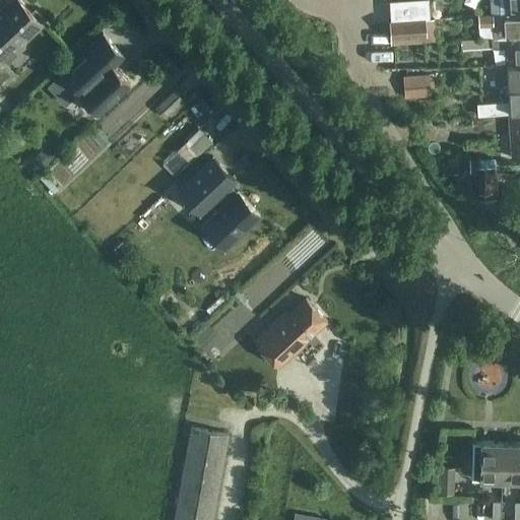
[(7,0),(0,7),(0,57),(3,61),(4,60),(6,63),(24,46),(22,43),(42,24),(18,0),(7,0)]
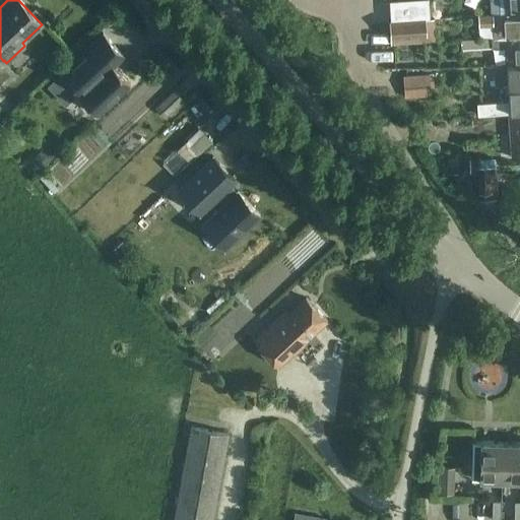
[(390,20),(423,19),(429,18),(427,0),(397,0),(389,1),(390,20)]
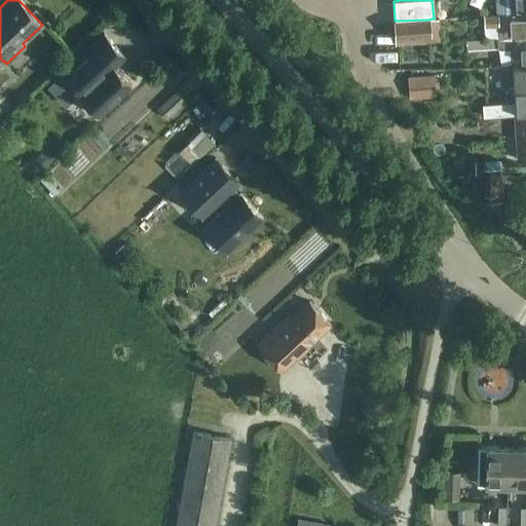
[(511,13),(525,12),(525,0),(494,0),(495,14),(511,13)]
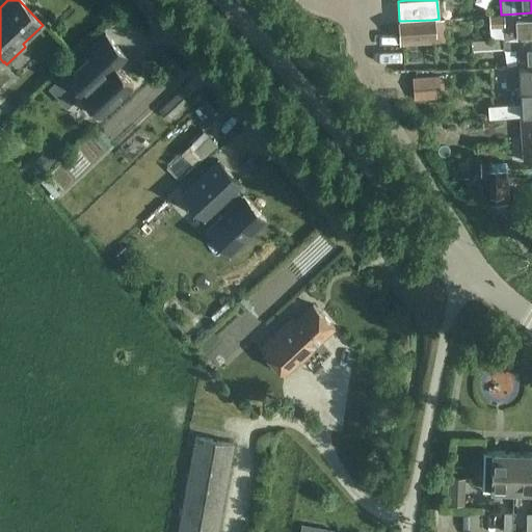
[(118,3),(111,11),(132,32),(139,24),(118,3)]
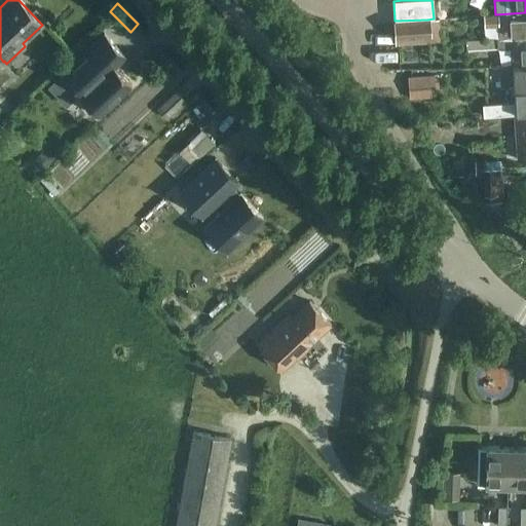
[(525,37),(525,12),(511,13),(495,14),(483,15),(484,26),(496,25),(497,39),(525,37)]
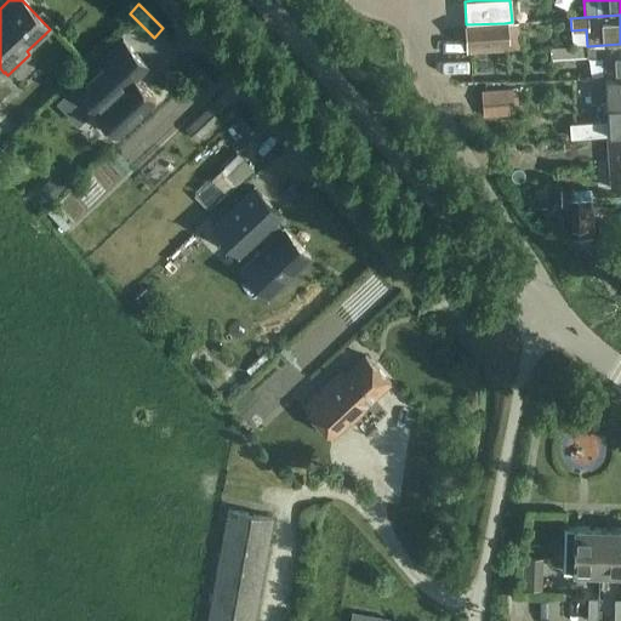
[(467,44),(506,41),(505,23),(466,24),(467,44)]
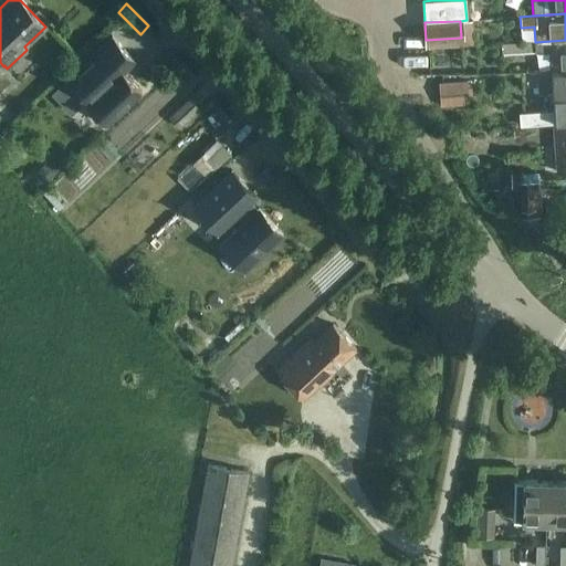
[(112,37),(66,79),(85,98),(82,101),(105,125),(142,92),(123,72),(135,61),(112,37)]
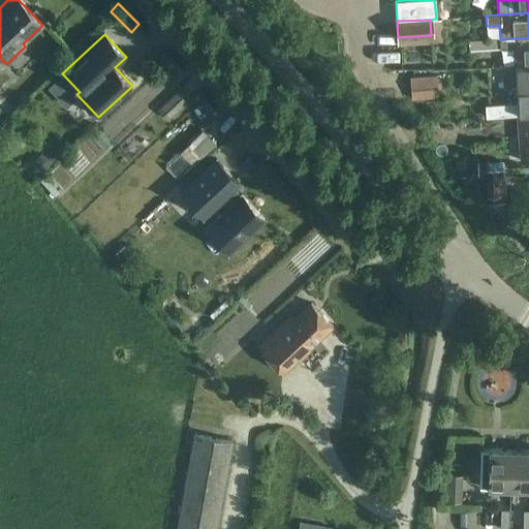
[(528,65),(528,37),(500,39),(468,41),(468,51),(515,48),(516,66),(528,65)]
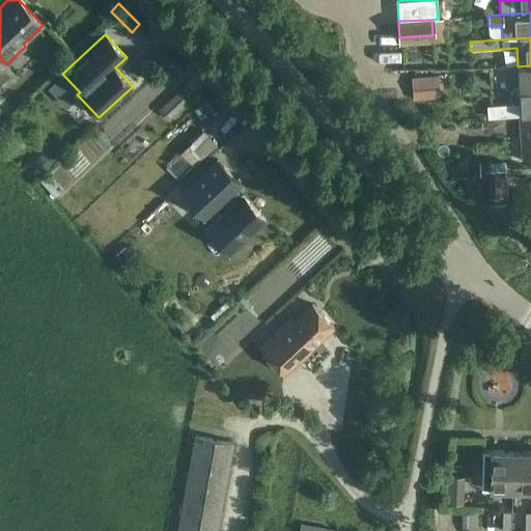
[(519,91),(530,90),(530,65),(518,66),(519,91)]
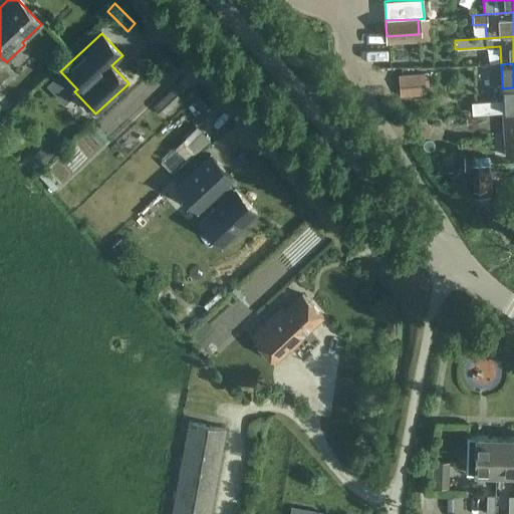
[(428,78),(424,79),(423,73),(398,75),(400,96),(429,94),(428,78)]
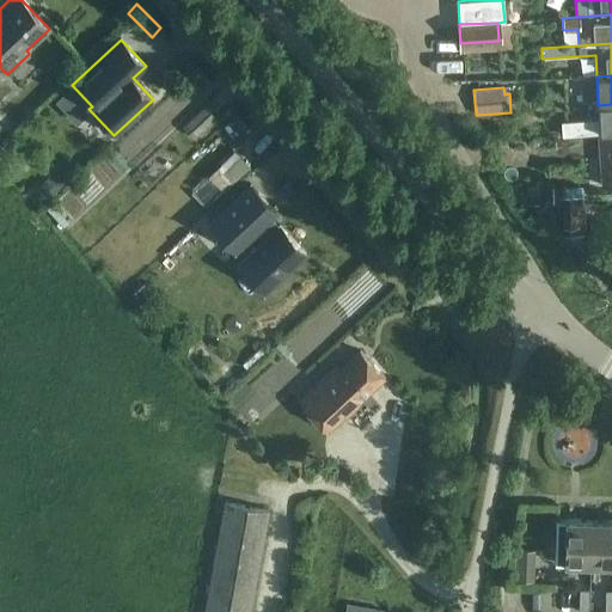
[(601,132),(611,130),(611,104),(598,105),(598,111),(600,111),(600,120),(561,123),(561,135),(598,132),(601,132)]
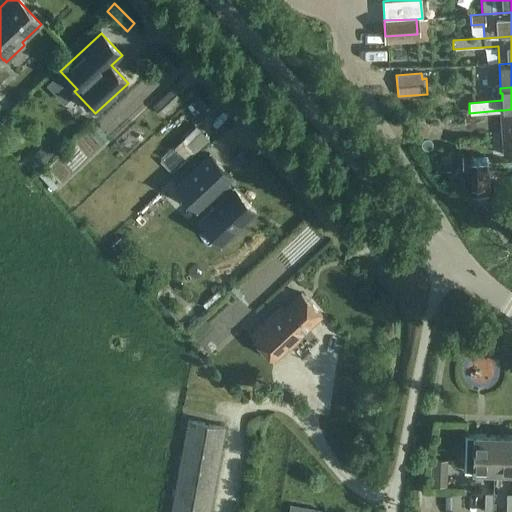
[(152,107),(161,117),(179,100),(171,90),(152,107)]
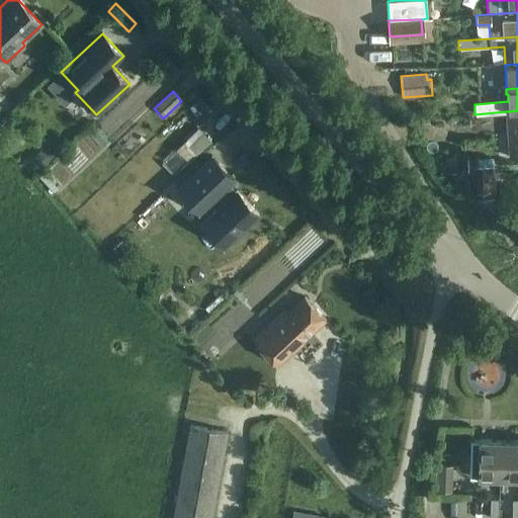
[(0,122),(13,111),(0,97),(0,122)]
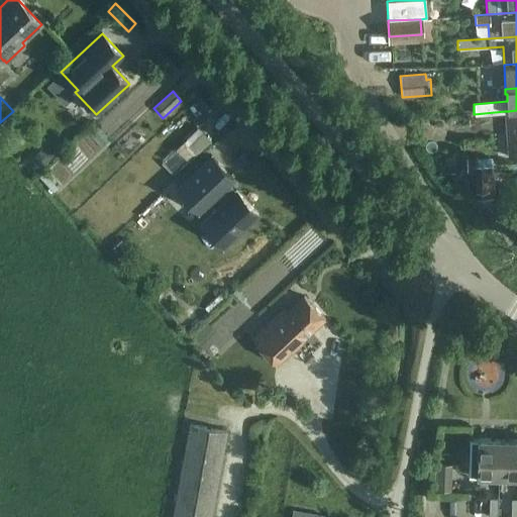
[(505,111),(507,134),(509,158),(516,157),(516,110),(508,111),(505,111)]
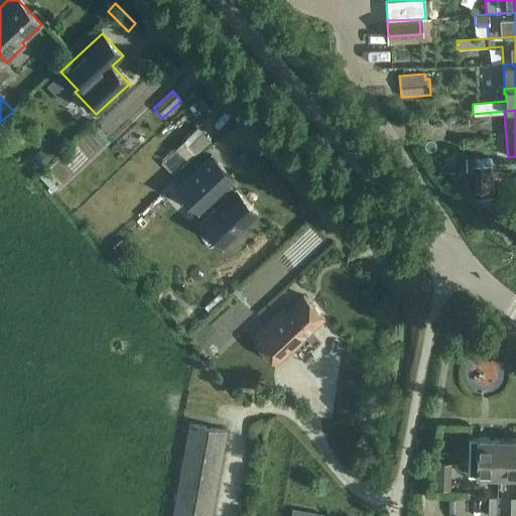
[(185,147),(195,156),(210,142),(201,133),(185,147)]
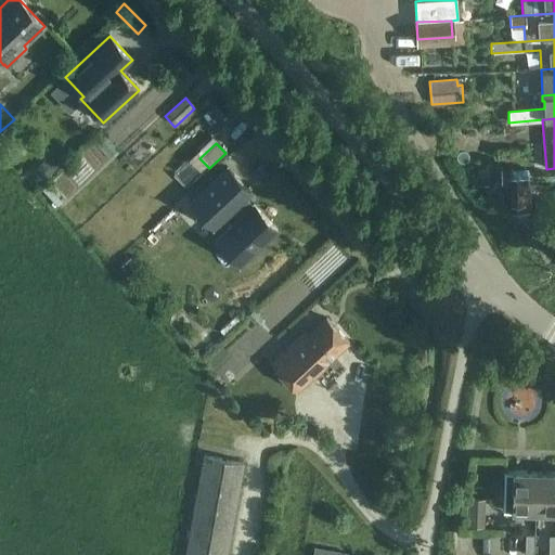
[(48,156),(35,169),(43,179),(57,166),(48,156)]
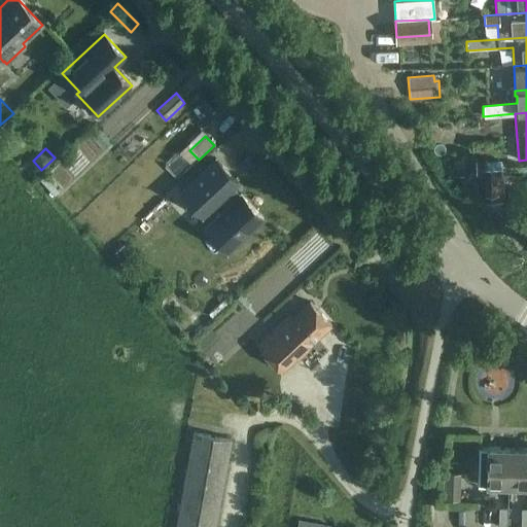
[(204,229),(225,253),(261,220),(240,196),(236,200),(229,192),(238,184),(216,160),(179,191),(201,216),(218,202),(224,210),(204,229)]
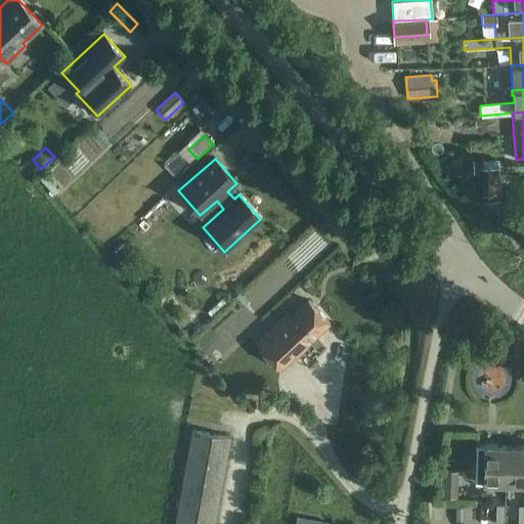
[(499,197),(499,173),(497,174),(497,160),(480,160),(481,173),(480,173),(480,195),(483,195),(483,202),(495,201),(495,197),(499,197)]
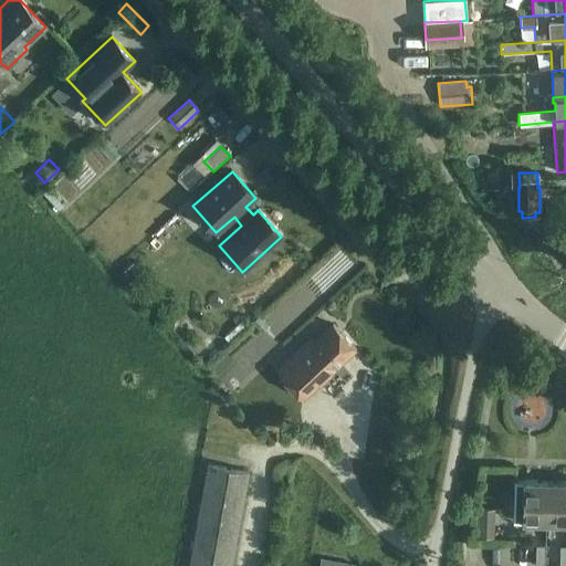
[(324,282),(362,242),(339,221),(302,261),(324,282)]
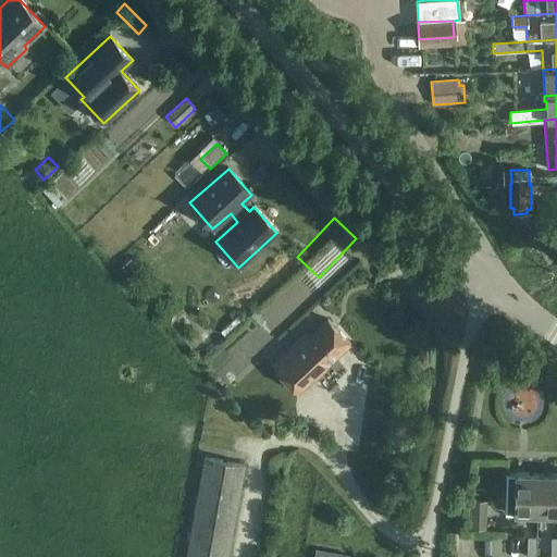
[(534,248),(533,237),(517,244),(524,252),(534,248)]
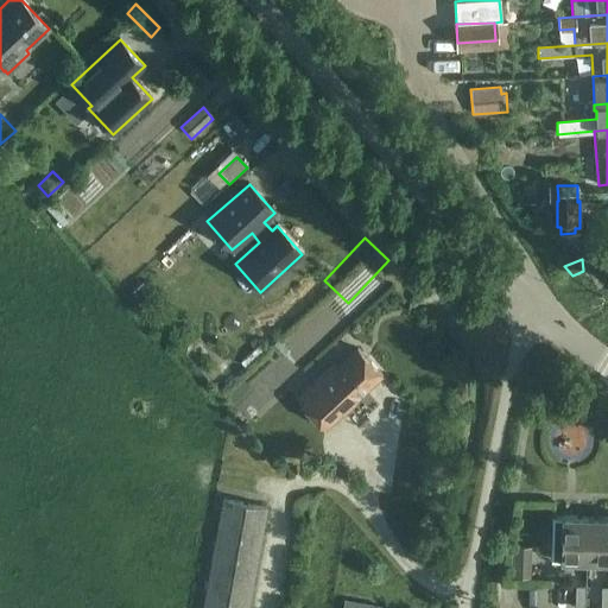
[(143,279),(132,289),(139,295),(149,285),(143,279)]
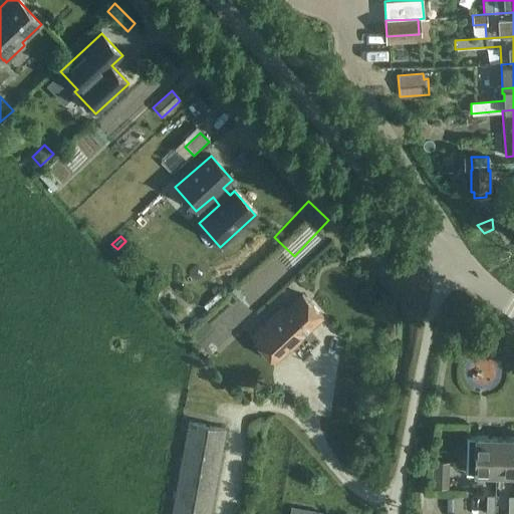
[(250,337),(273,363),(322,317),(301,295),(281,314),(278,311),(250,337)]
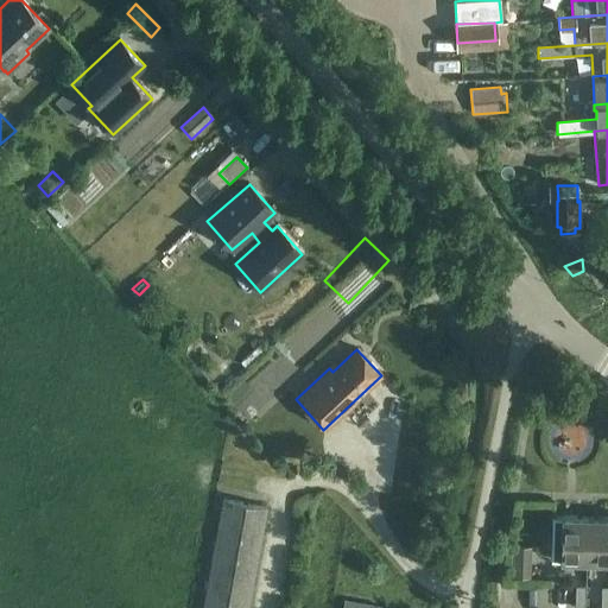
[(583,405),(559,417),(571,441),(595,429),(583,405)]
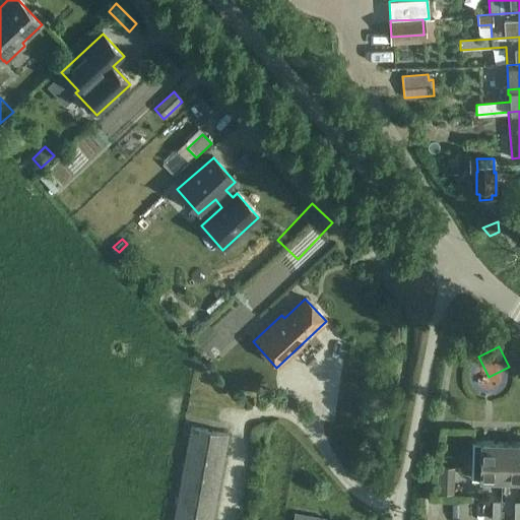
[(215,519),(231,435),(193,429),(177,519),(215,519)]
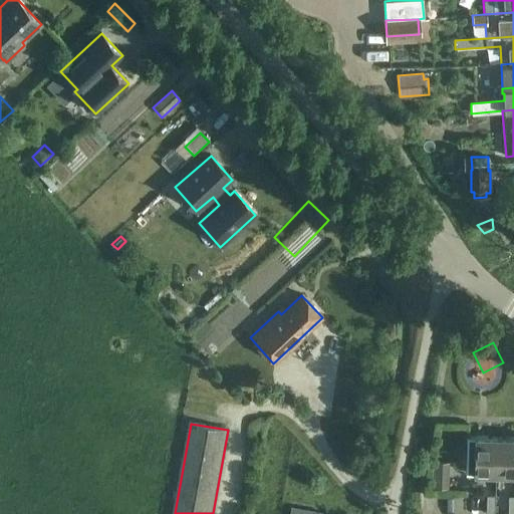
[(495,474),(496,437),(466,436),(465,473),(495,474)]
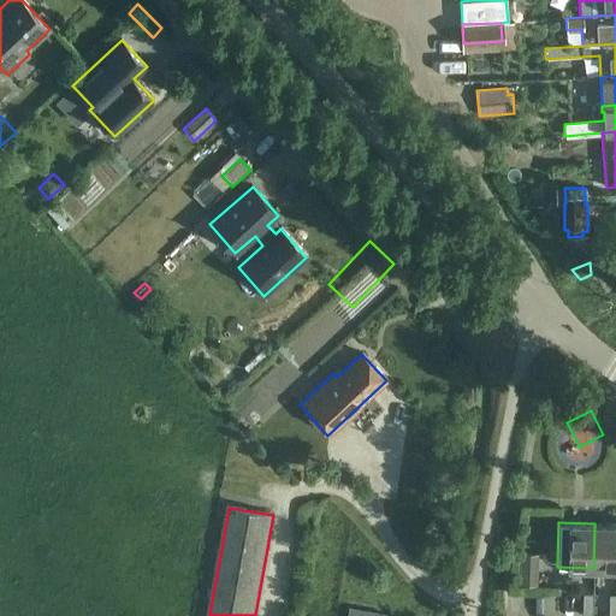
[(615,568),(615,523),(594,523),(593,568),(615,568)]
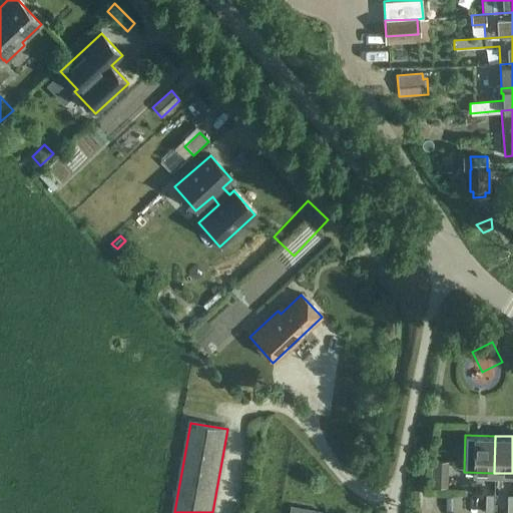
[(447,486),(448,461),(433,461),(432,486),(447,486)]
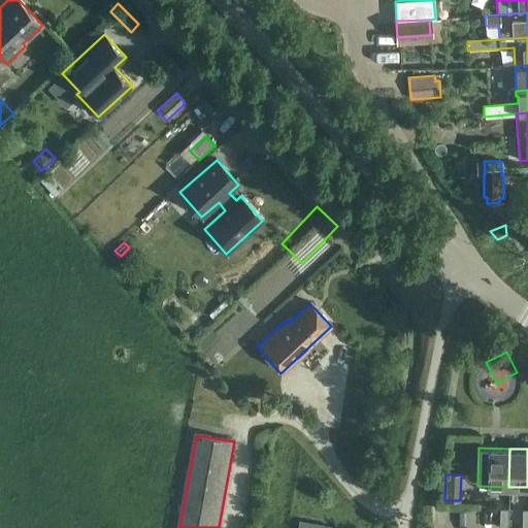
[(506,527),(508,507),(499,507),(498,527),(506,527)]
